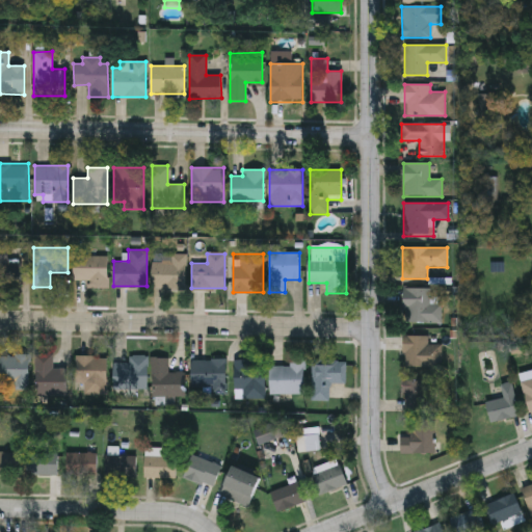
[(185,289),(152,289),(152,262),(170,262),(170,255),(185,255),(185,289)]
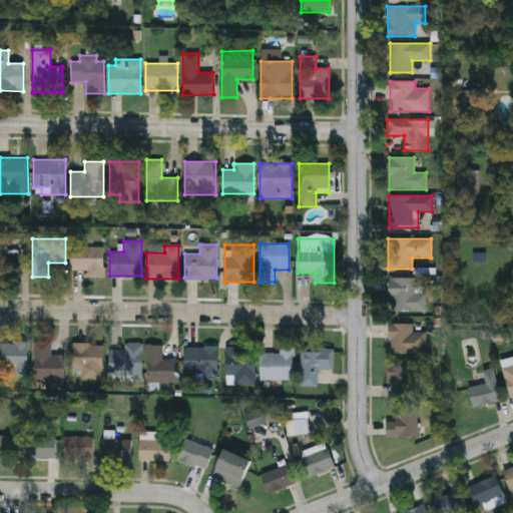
[(103,278),(87,278),(87,270),(70,270),(70,246),(103,246),(103,278)]
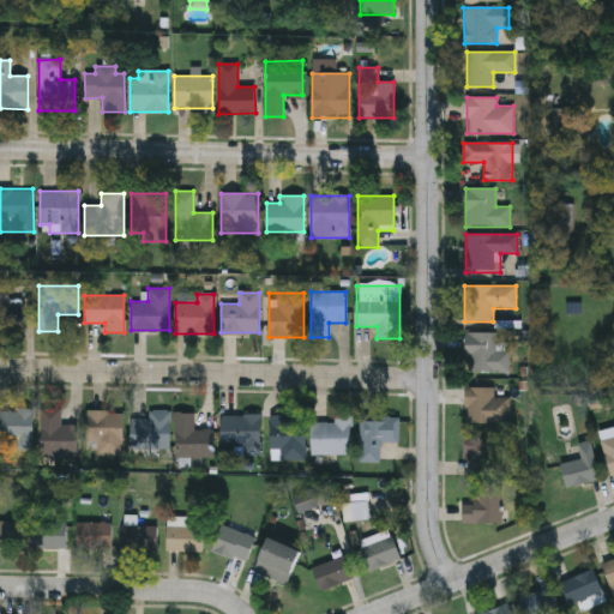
[(23,333),(0,333),(0,299),(23,299),(23,333)]
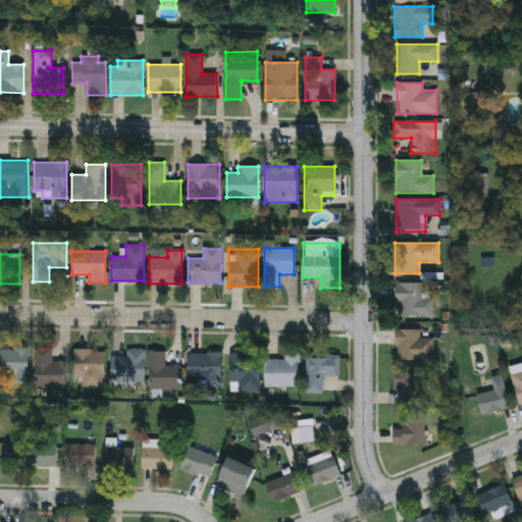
[(432,292),(432,317),(395,317),(395,282),(421,282),(421,292),(432,292)]
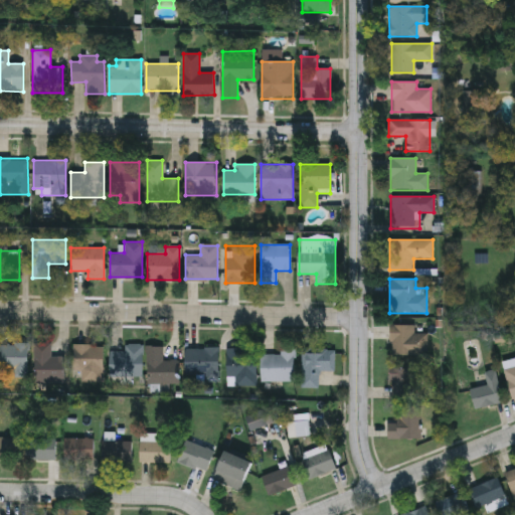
[(414,325),(414,333),(426,333),(426,356),(391,356),(391,325),(414,325)]
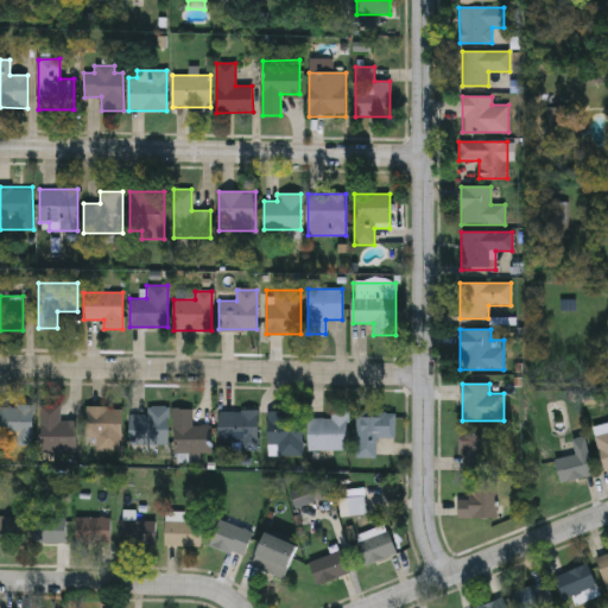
[(59,405),(59,422),(75,422),(75,451),(40,451),(40,405),(59,405)]
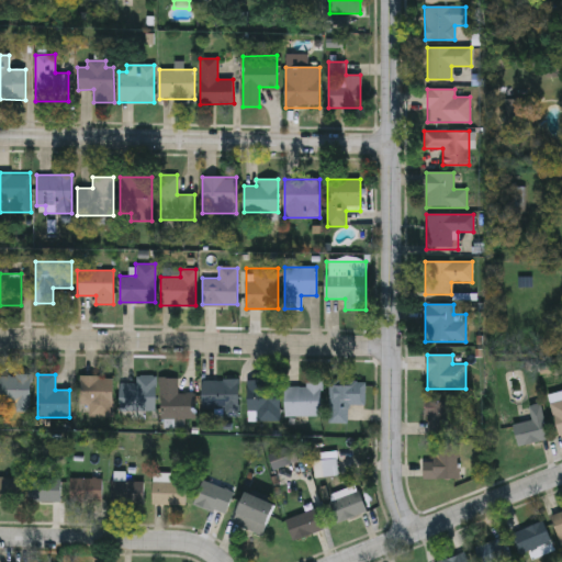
[(0,375),(30,375),(30,412),(10,412),(10,405),(0,405),(0,375)]
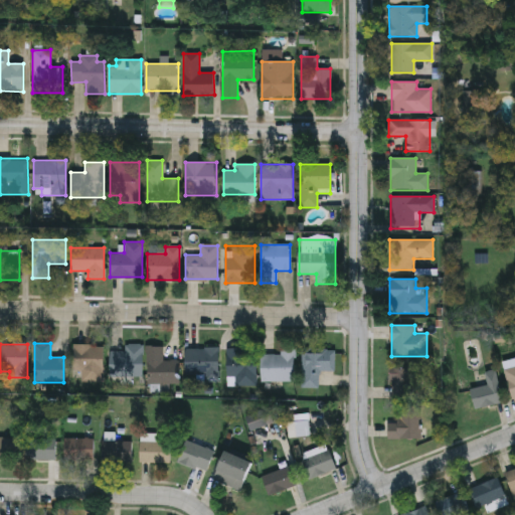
[(143,344),(143,376),(110,376),(110,351),(124,351),(124,344),(143,344)]
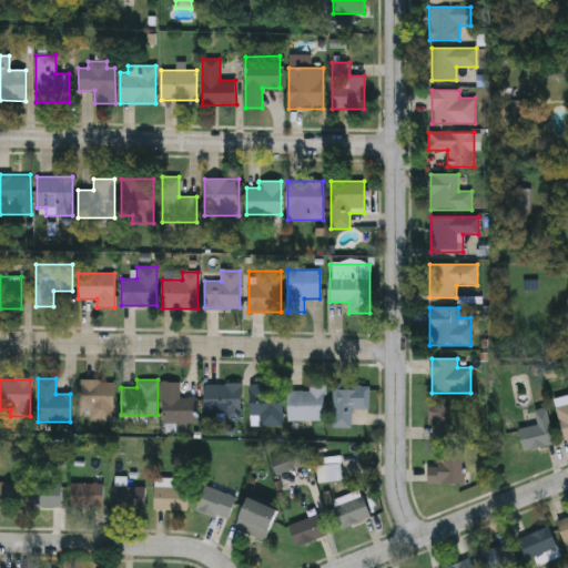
[(114,381),(114,421),(80,421),(80,381),(114,381)]
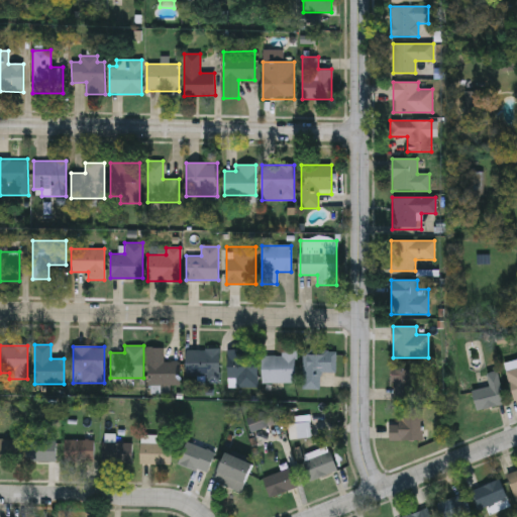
[(147,386),(147,347),(163,347),(163,362),(179,362),(179,386),(147,386)]
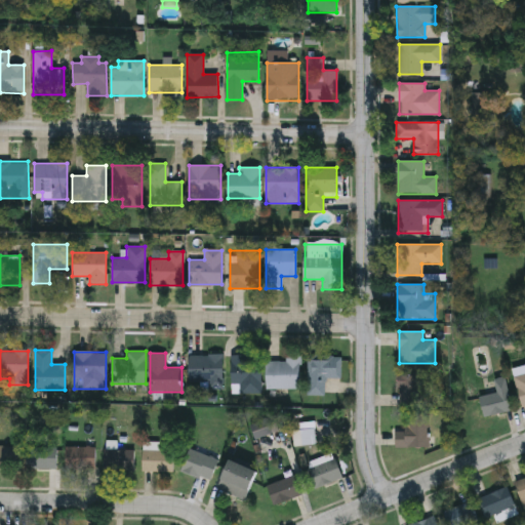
[(223,355),(223,389),(189,389),(189,355),(223,355)]
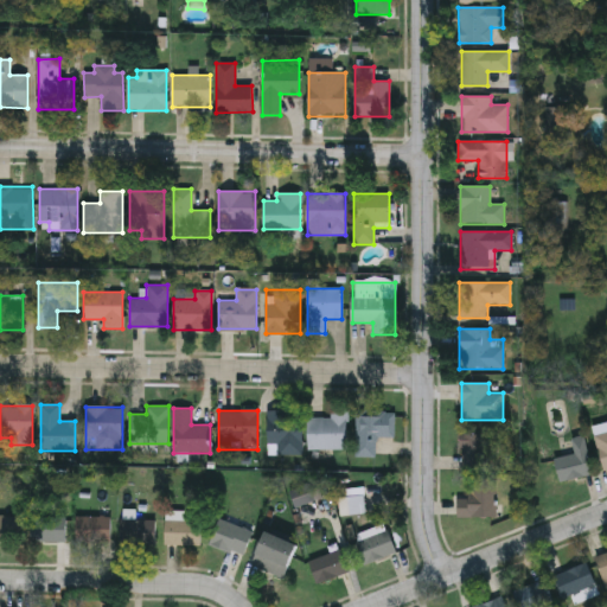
[(268,455),(268,411),(301,411),(301,455),(268,455)]
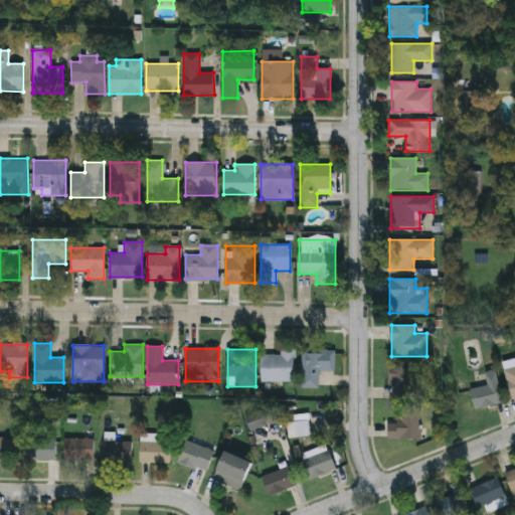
[(301,349),(335,349),(335,370),(319,370),(319,387),(301,387),(301,349)]
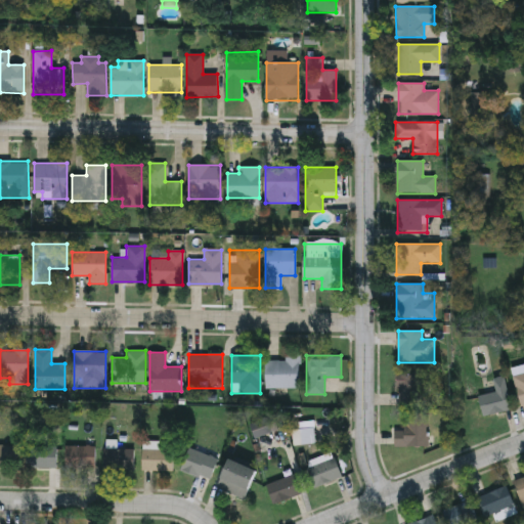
[(266,388),(266,360),(285,360),(285,356),(300,356),(300,388),(266,388)]
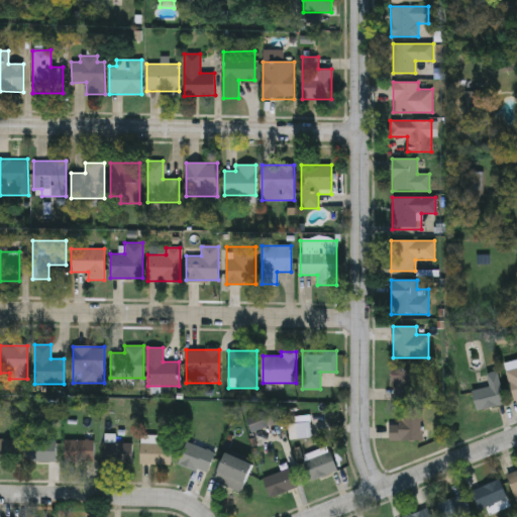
[(516,399),(512,400),(506,367),(516,365),(516,399)]
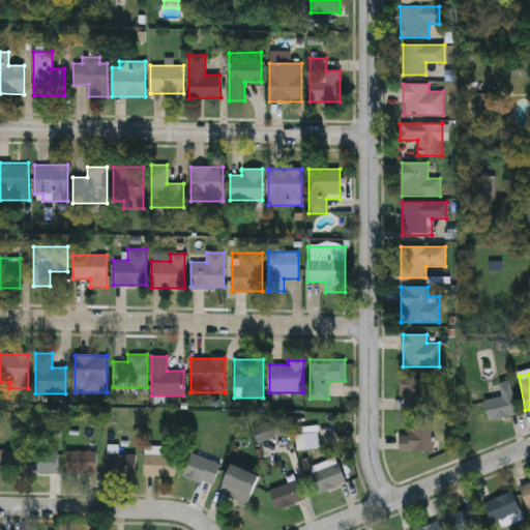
[(402,378),(432,378),(432,412),(402,412),(402,378)]
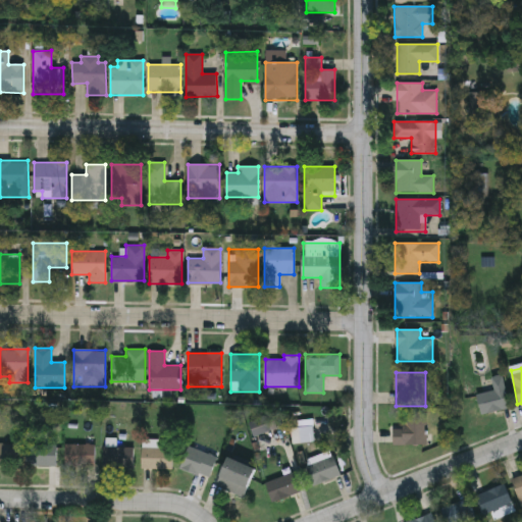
[(477,395),(494,390),(491,377),(502,375),(510,409),(481,415),(477,395)]
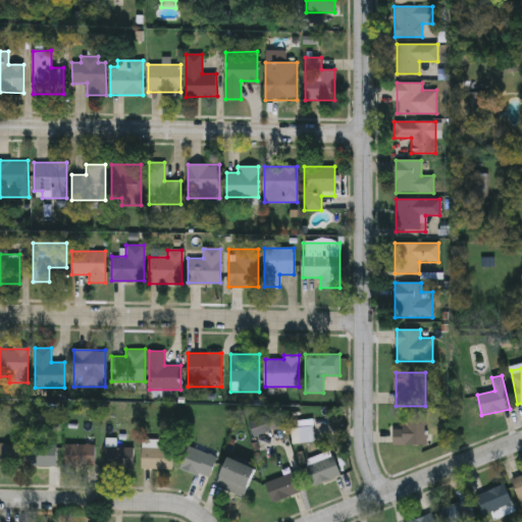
[(425,445),(394,445),(394,430),(404,430),(404,414),(425,414),(425,445)]
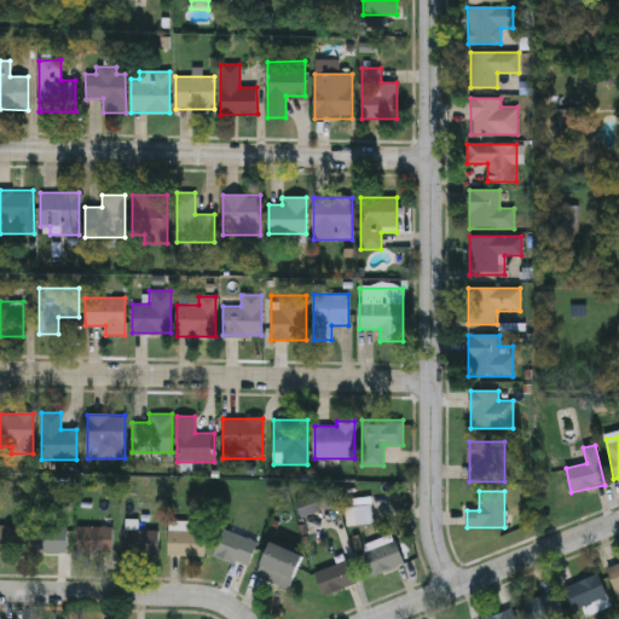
[(327,510),(299,516),(295,499),(323,495),(327,510)]
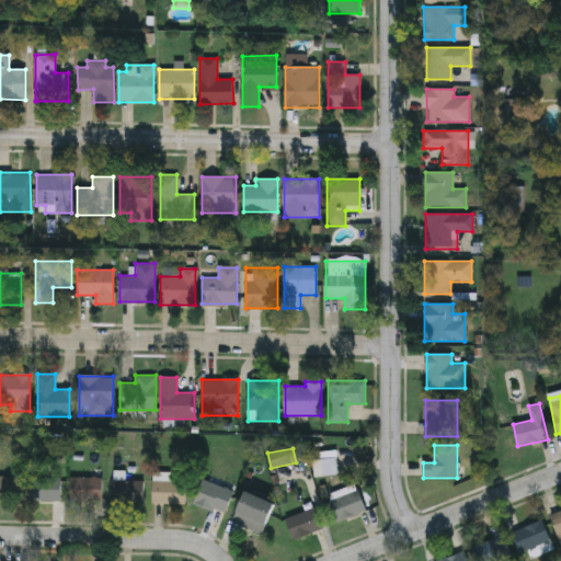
[(312,455),(335,454),(336,476),(313,477),(312,455)]
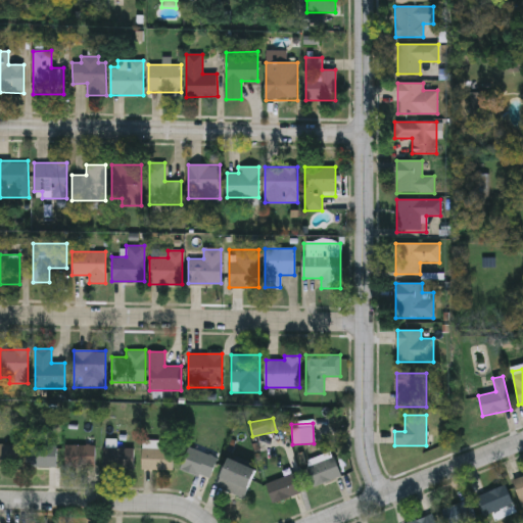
[(55,467),(35,467),(35,441),(55,441),(55,467)]
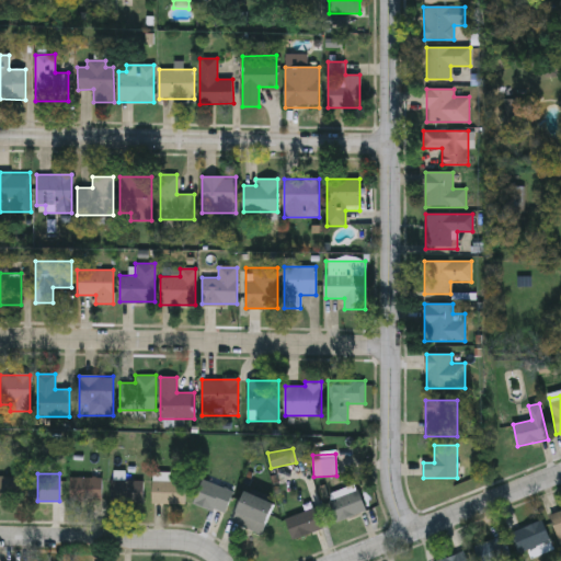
[(0,500),(0,478),(19,478),(19,500),(0,500)]
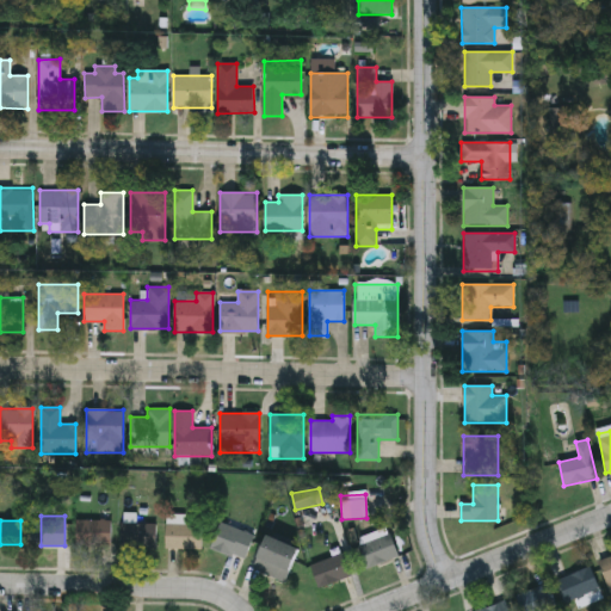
[(110,544),(76,544),(76,522),(110,522),(110,544)]
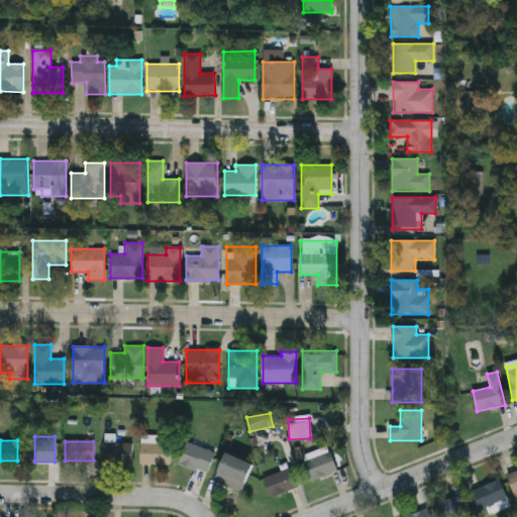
[(131,441),(131,463),(102,463),(102,441),(131,441)]
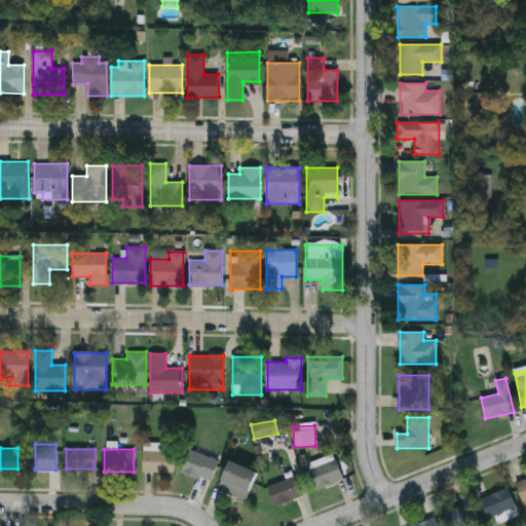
[(143,473),(143,451),(174,451),(174,473),(143,473)]
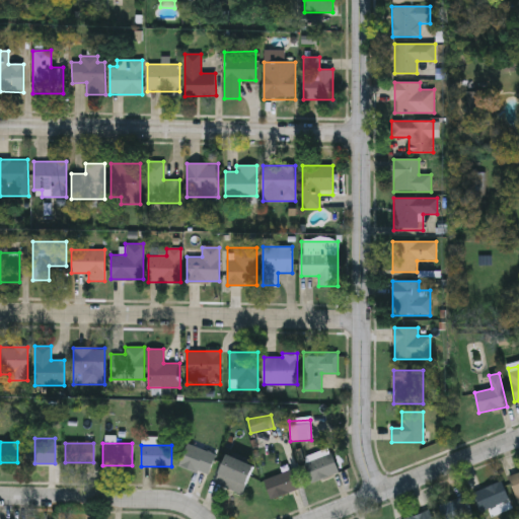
[(209,475),(178,466),(186,445),(215,454),(209,475)]
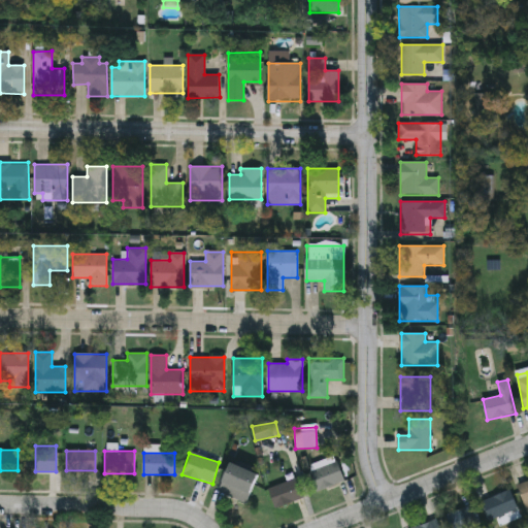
[(317,491),(306,467),(333,455),(343,479),(317,491)]
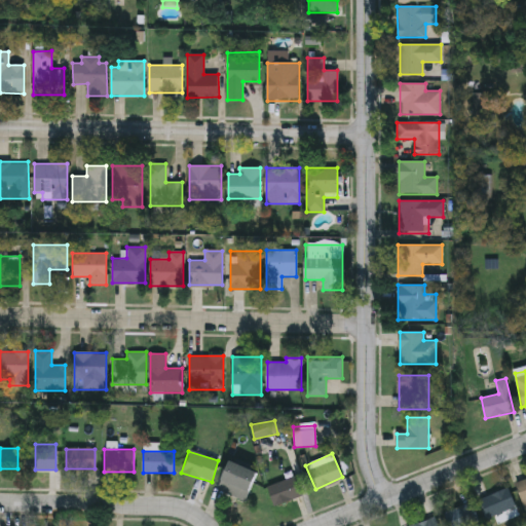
[(258,473),(246,501),(218,489),(230,460),(258,473)]
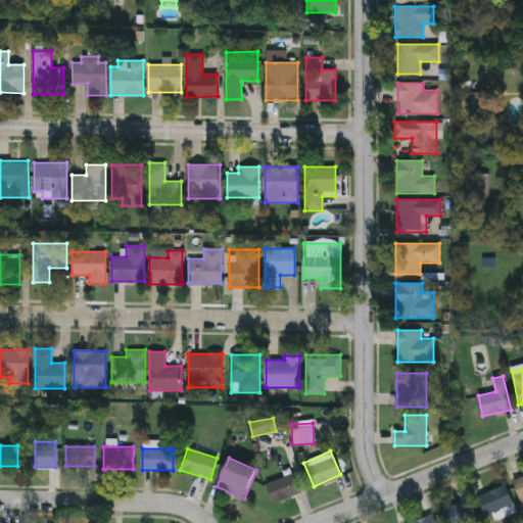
[(300,493),(273,503),(267,483),(294,474),(300,493)]
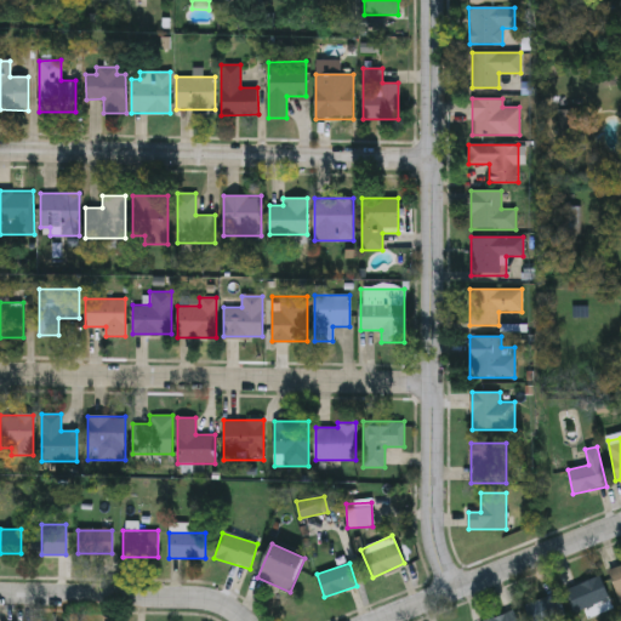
[(609,569),(620,564),(620,603),(620,604),(609,569)]
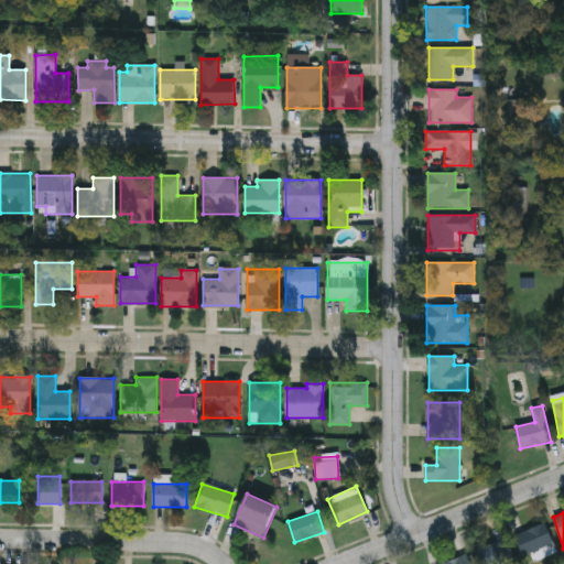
[(552,546),(521,555),(516,533),(546,524),(552,546)]
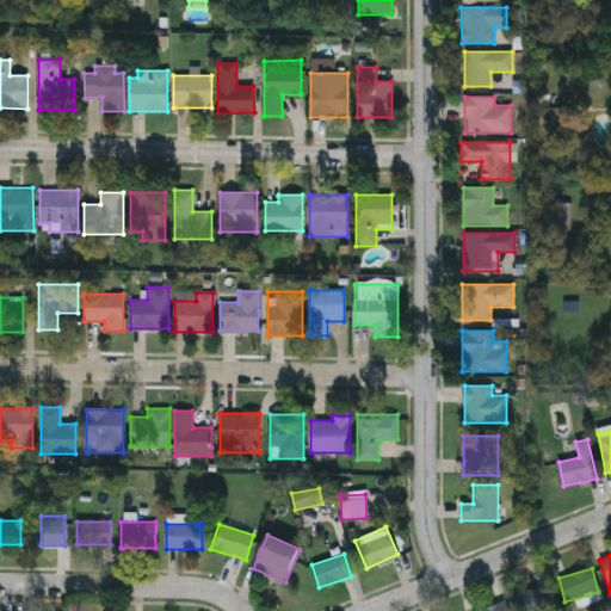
[(556,606),(542,610),(522,610),(516,594),(549,584),(556,606)]
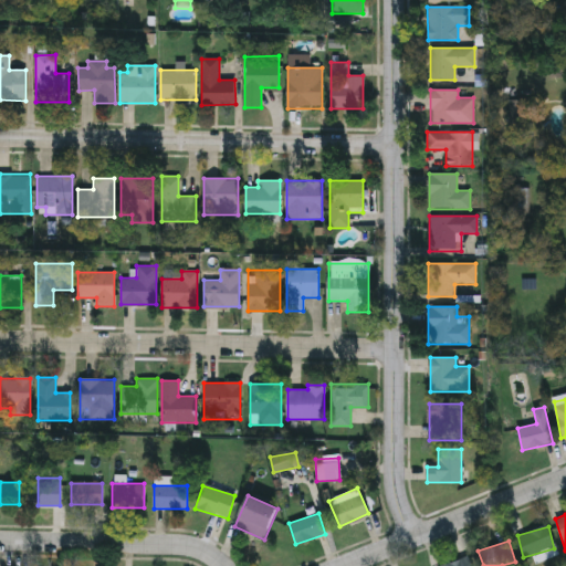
[(442,565),(467,555),(471,565),(442,565)]
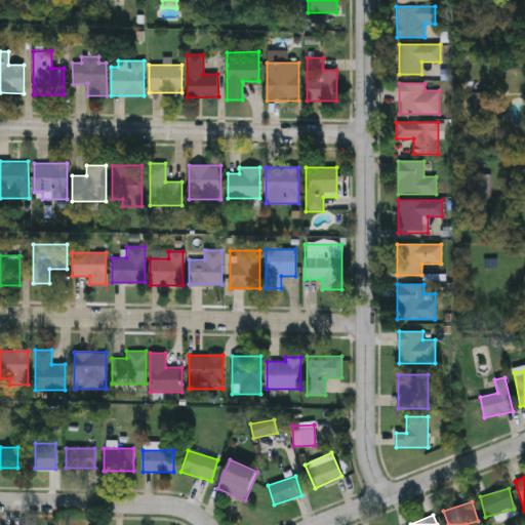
All buildings are outlined.
